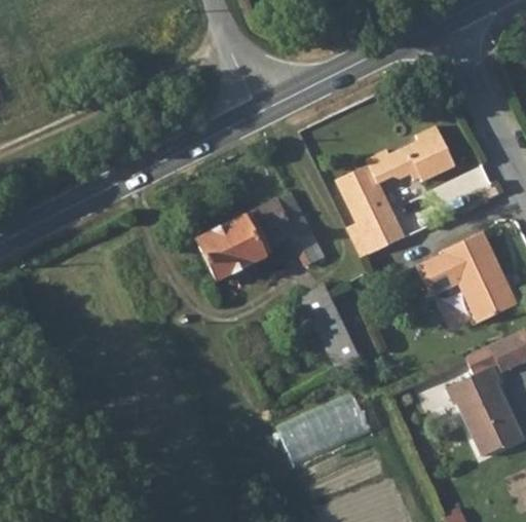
[(368,163),(335,178),(364,243),(399,225),(376,181),(390,175),(400,177),(408,173),(410,175),(416,172),(420,180),(454,163),(434,124),(414,135),(417,140),(388,154),(385,148),(365,157),(368,163)]
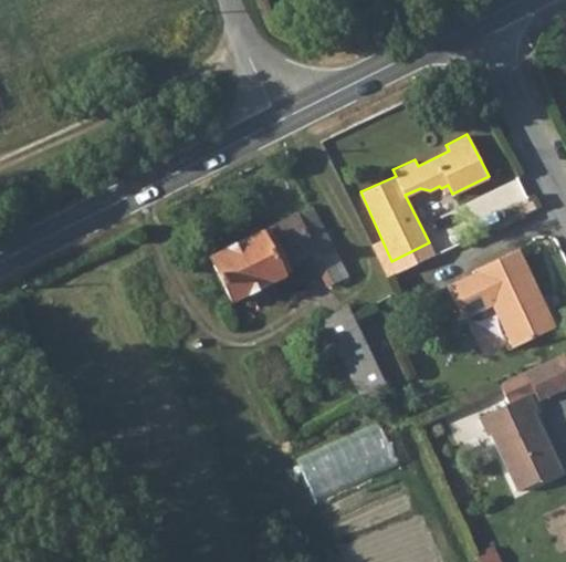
[(315,249),(314,246),(327,239),(311,206),(208,257),(231,301),(284,274),(280,268),(308,252),(315,249)]
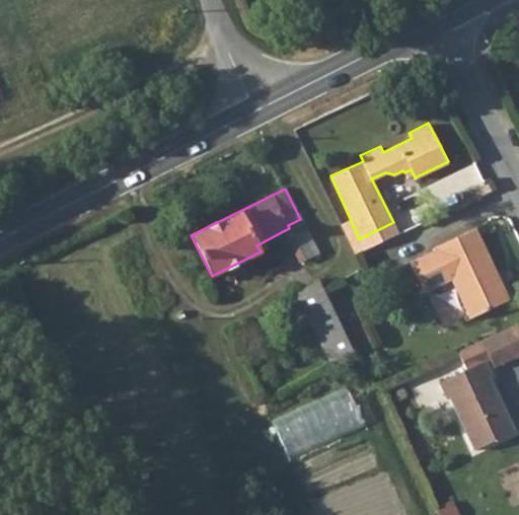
[(300,263),(317,253),(300,219),(288,225),(289,228),(283,231),(300,263)]
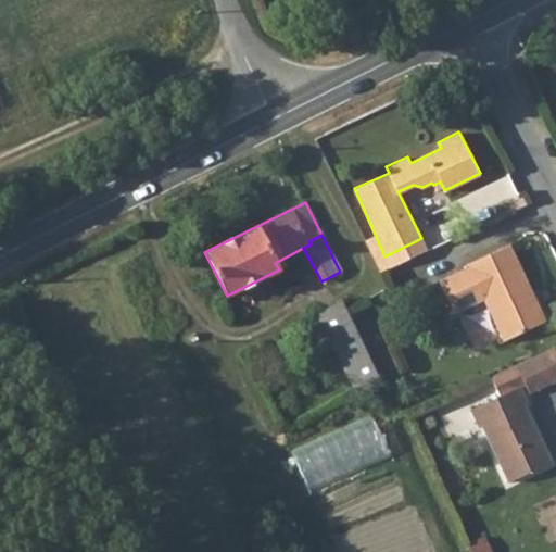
[(468,268),(439,283),(455,315),(484,301),(505,342),(547,322),(512,245),(467,265),(468,268)]
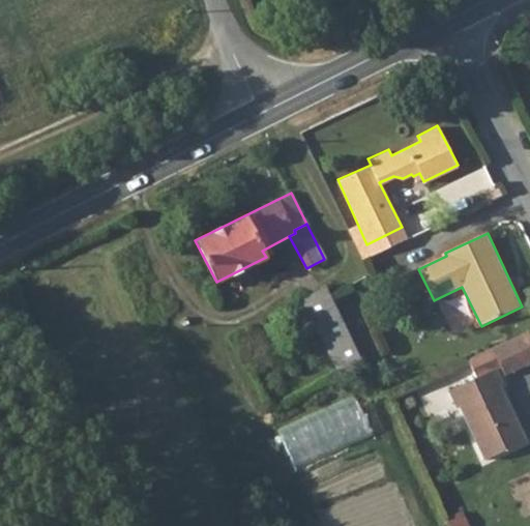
[(303,298),(341,372),(364,360),(326,287),(303,298)]
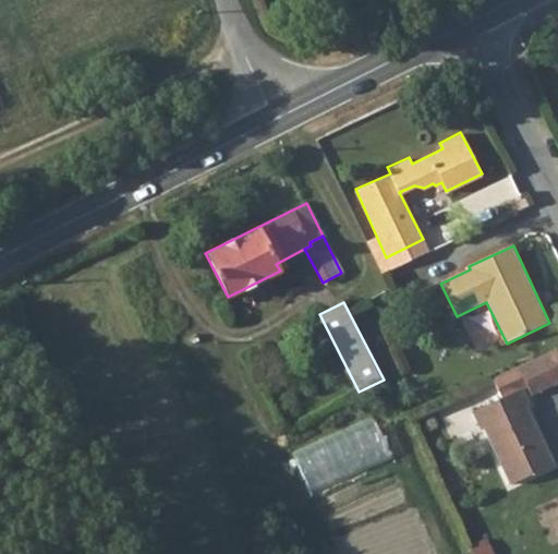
[(557,374),(546,351),(482,381),(493,401),(464,416),(474,434),(476,432),(505,488),(546,467),(518,411),(522,409),(513,392),(518,390),(522,398),(557,381),(557,374)]
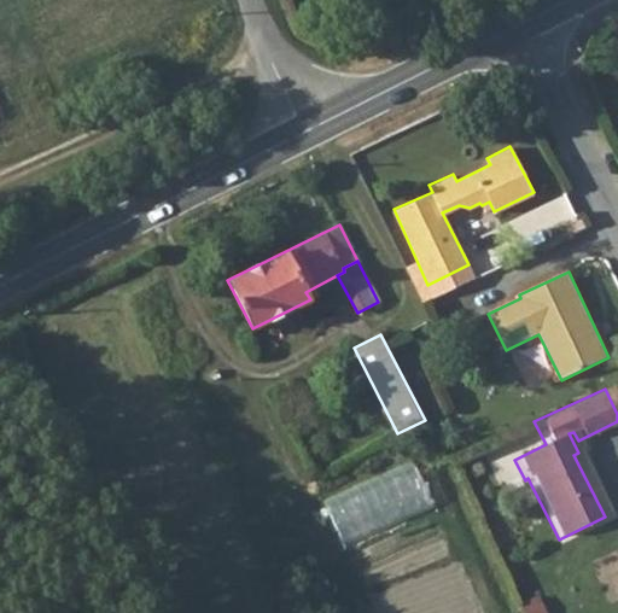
[(421,462),(331,500),(348,541),(438,505),(421,462)]
